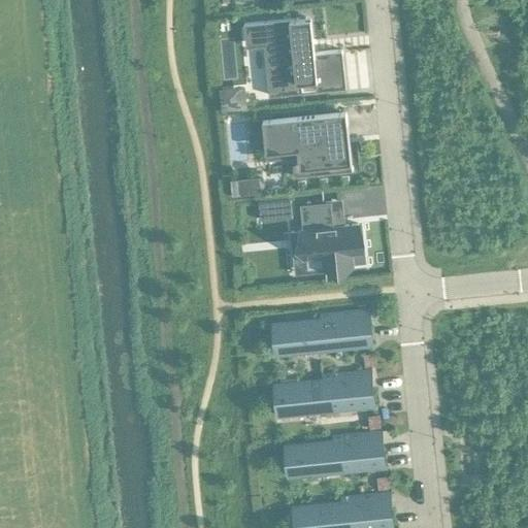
[(341,55),(341,51),(314,54),(310,18),(242,25),(243,29),(252,28),(253,42),(265,41),(270,93),(268,93),(268,96),(301,93),(300,83),(317,80),(316,75),(342,72),(341,55)]
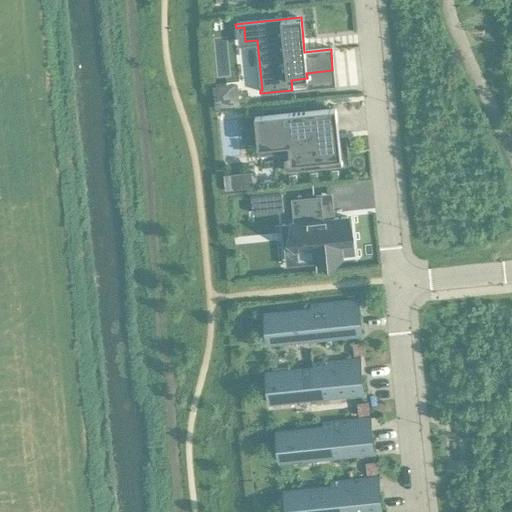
[(258,155),(282,153),(284,172),(341,166),(335,107),(254,116),(258,155)]
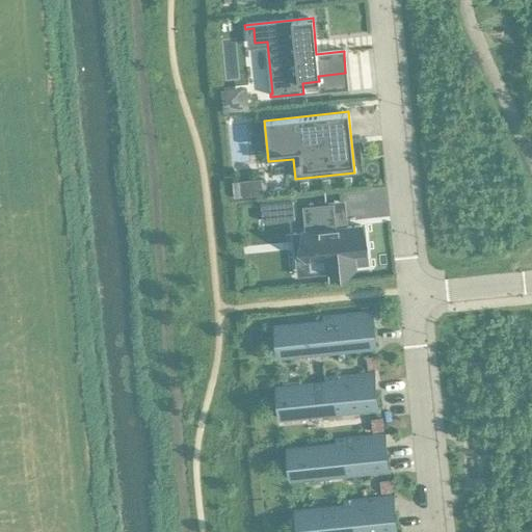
[(264,178),(245,180),(246,195),(266,193),(264,178)]
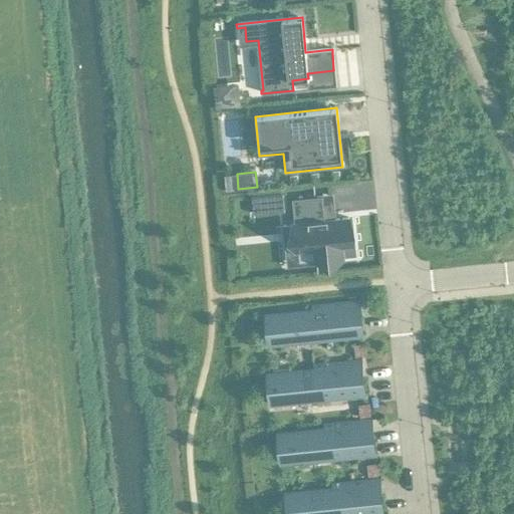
[(314,249),(315,262),(342,259),(340,247),(350,246),(347,219),(324,221),(321,197),(291,200),(294,224),(292,224),(295,251),(314,249)]
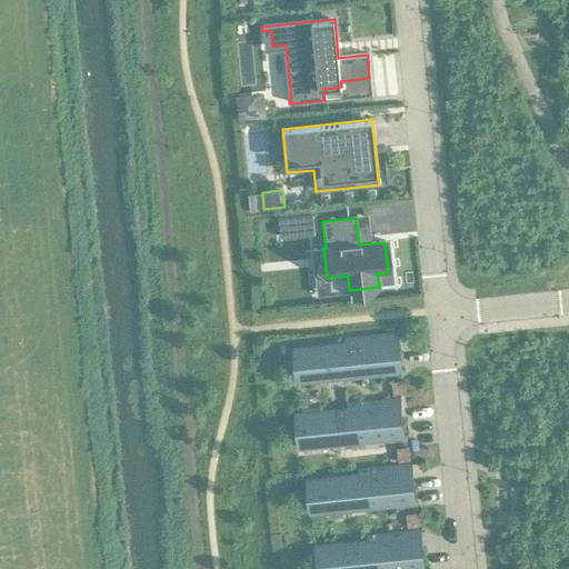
[(291,347),(291,349),(302,347),(306,382),(401,373),(399,353),(391,355),(389,333),(398,333),(398,332),(343,338),(343,342),(291,347)]
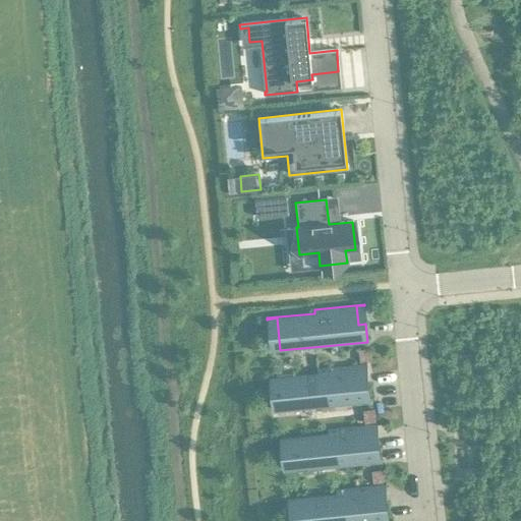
[(368,348),(357,350),(359,362),(369,361),(368,348)]
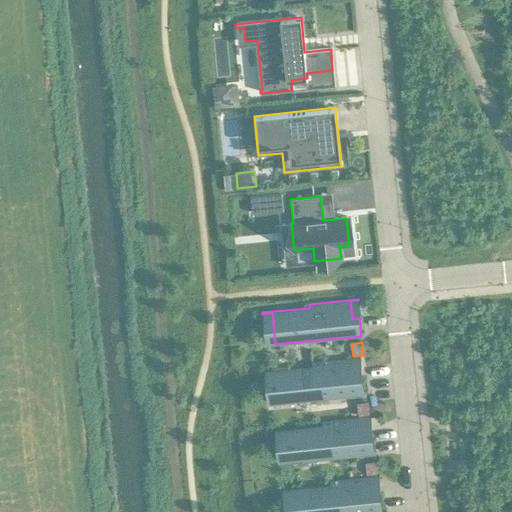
[(291,402),(364,394),(362,377),(354,378),(352,359),(360,358),(360,357),(311,362),(311,366),(264,371),(266,388),(289,386),(291,402)]
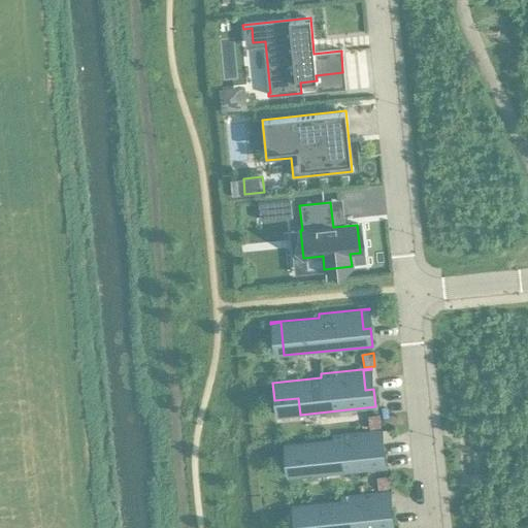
[(378,416),(367,417),(368,429),(380,428),(378,416)]
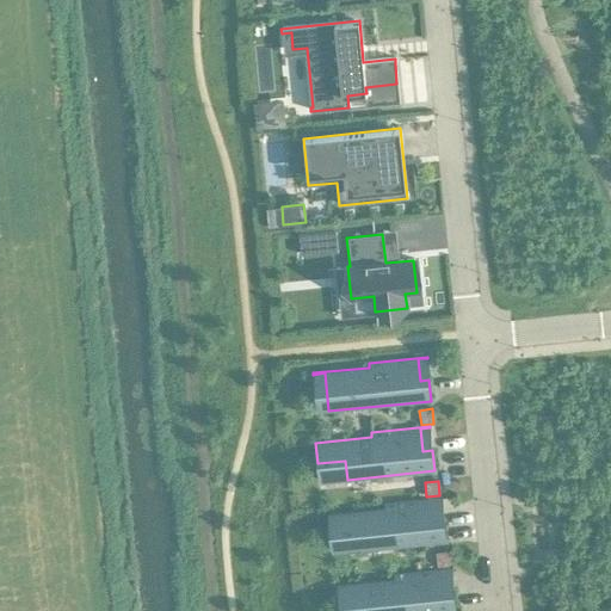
[(359,550),(446,542),(444,522),(434,522),(432,499),(442,498),(383,504),(383,508),(327,514),(329,535),(357,531),(359,550)]
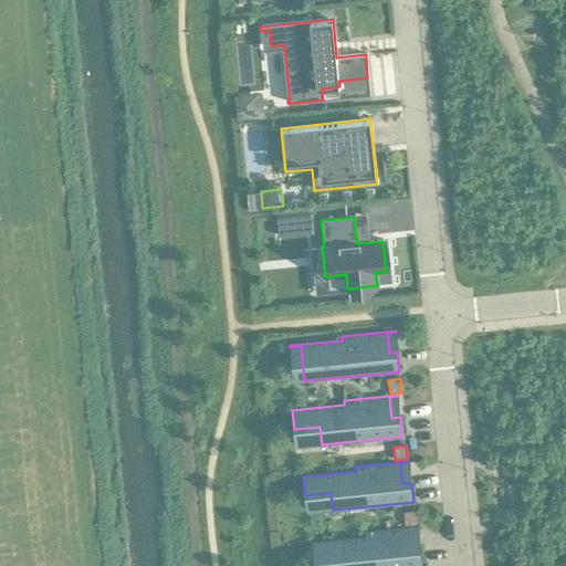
[(415,511),(402,512),(404,525),(416,525),(415,511)]
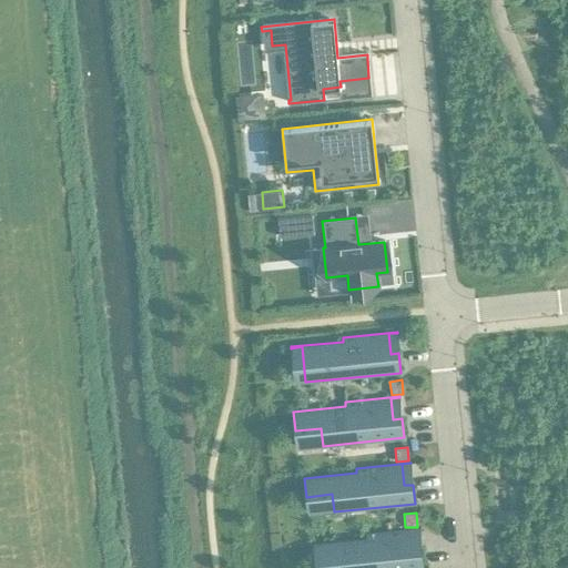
[(341,567),(423,567),(422,550),(413,551),(411,530),(419,529),(419,528),(365,534),(365,538),(313,544),(315,563),(341,560),(341,567)]
